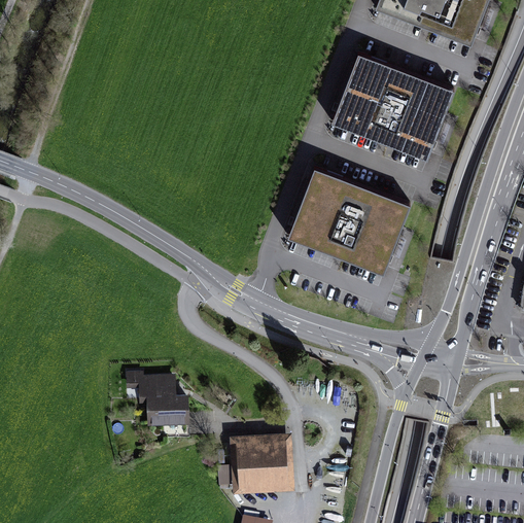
[(487,0),(378,0),(374,11),(470,46),(487,0)]
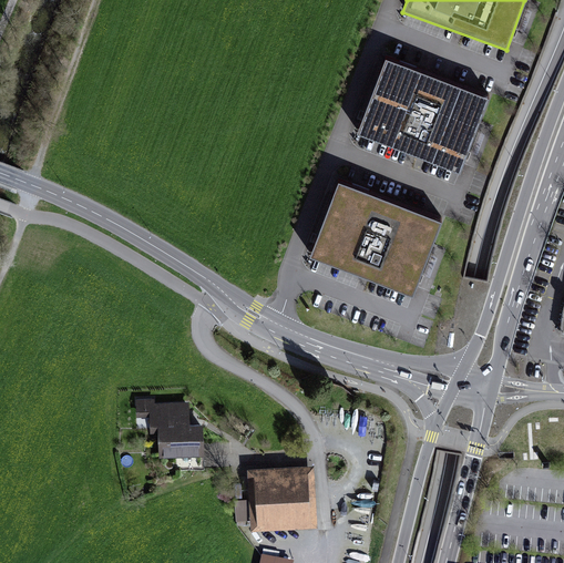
[(488,98),(385,59),(357,134),(460,173),(488,98)]
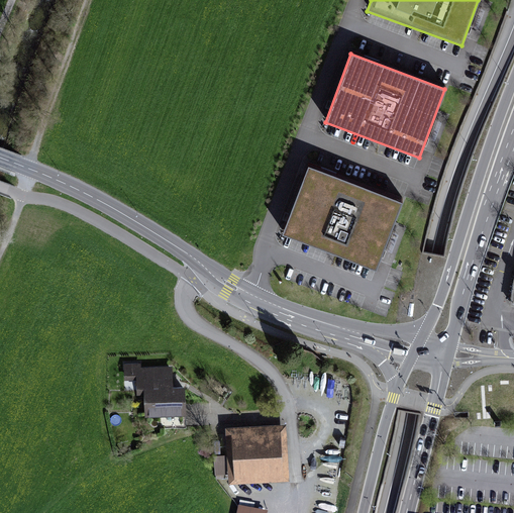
[(399,199),(306,165),(281,232),(374,267),(399,199)]
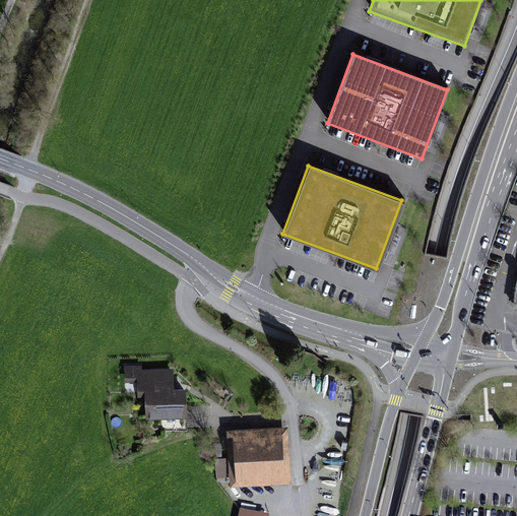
[(123,372),(123,383),(135,383),(135,397),(144,396),(145,417),(158,417),(159,432),(184,431),(182,395),(169,395),(168,375),(139,376),(139,372),(123,372)]
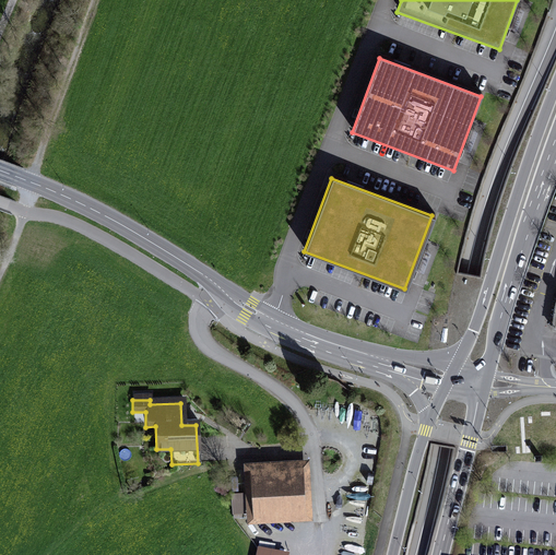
[(247,469),(250,523),(306,521),(304,467),(247,469)]
